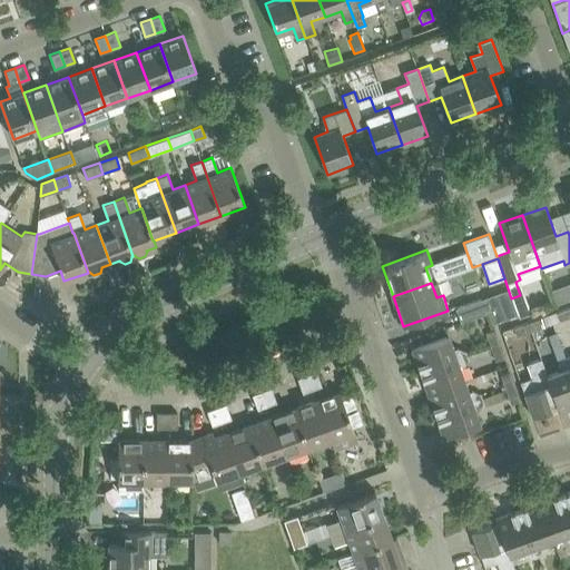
[(461,322),(485,313),(481,300),(455,308),(461,322)]
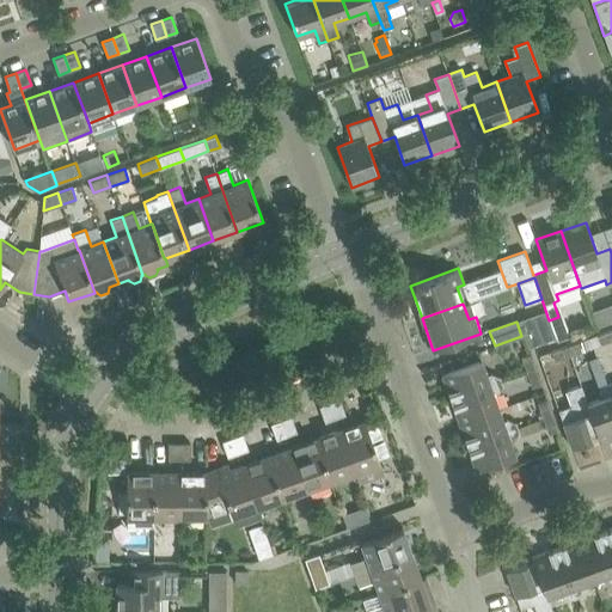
[(567,326),(554,331),(556,337),(557,342),(570,338),(567,326)]
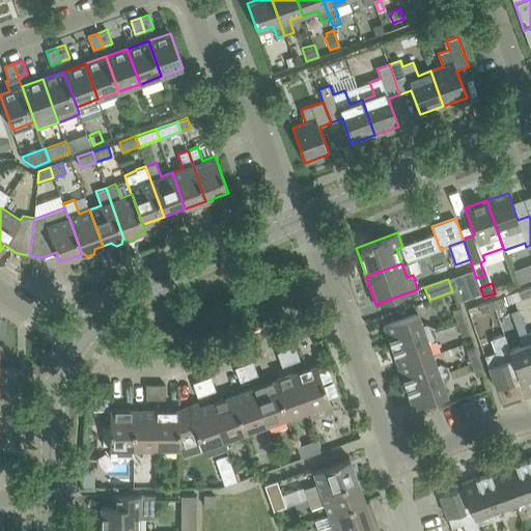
[(530,285),(519,290),(521,299),(530,295),(530,285)]
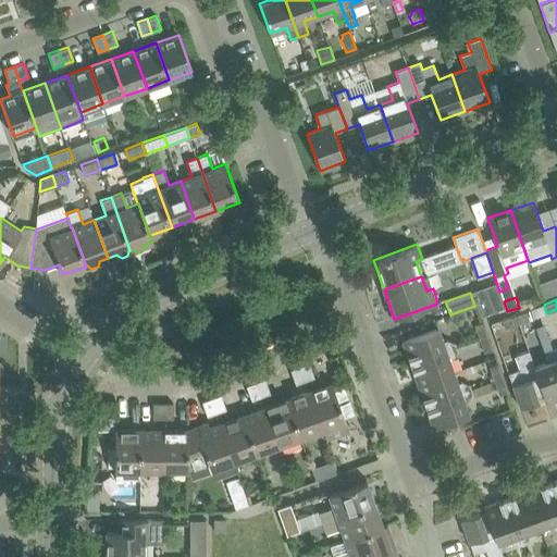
[(536,307),(531,309),(515,316),(517,324),(540,316),(536,307)]
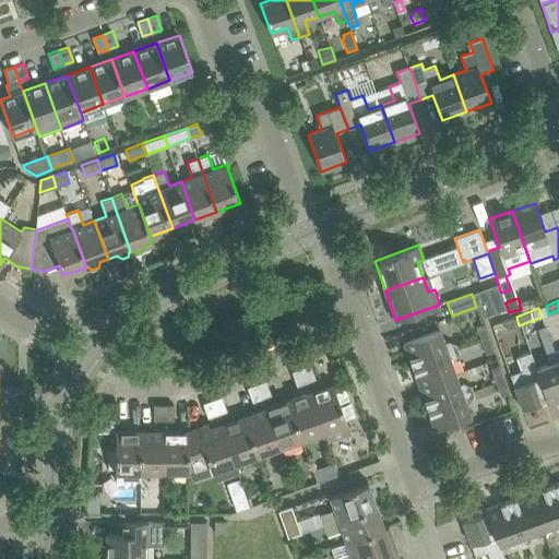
[(492,324),(496,333),(519,325),(516,317),(492,324)]
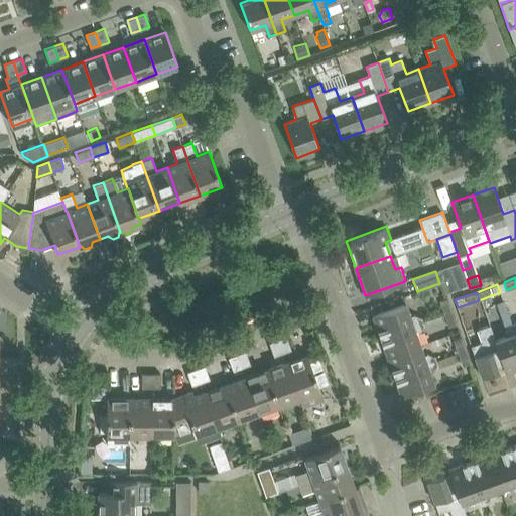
[(447,298),(439,300),(444,313),(452,310),(447,298)]
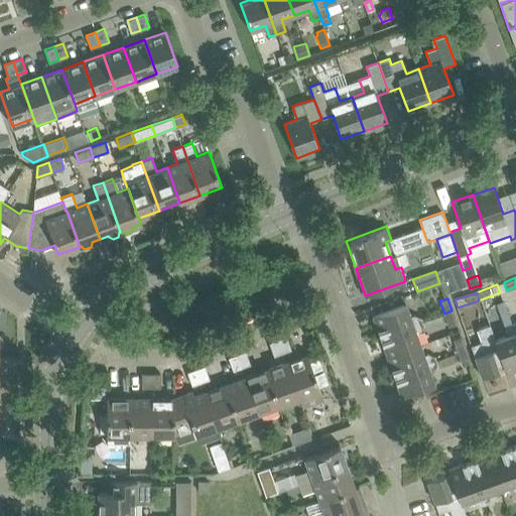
[(406,304),(373,316),(380,336),(422,320),(421,317),(420,317),(414,315),(411,316),(406,304)]
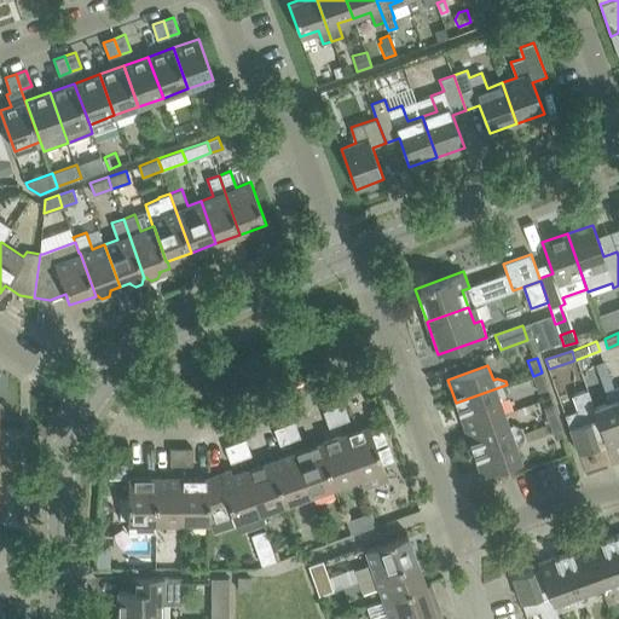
[(539,392),(548,389),(542,372),(533,376),(539,392)]
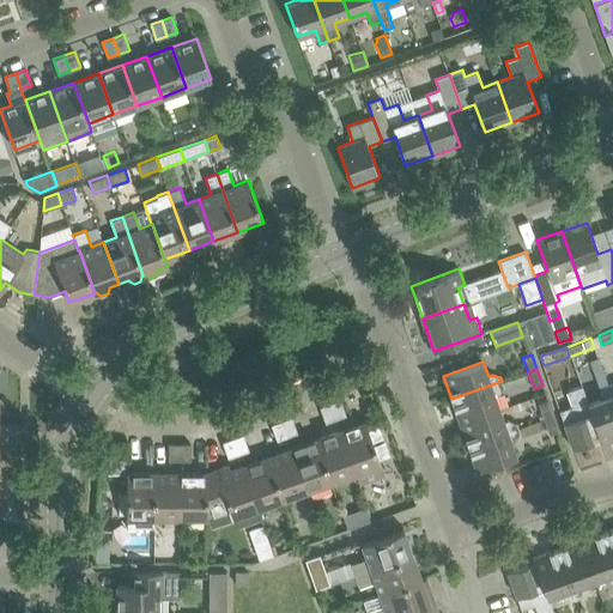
[(502,381),(451,399),(460,423),(499,408),(495,396),(499,394),(503,387),(504,387),(502,381)]
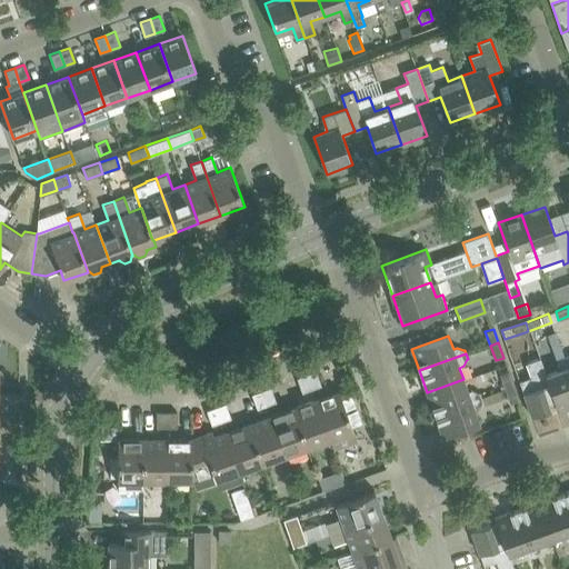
[(547,375),(540,358),(537,359),(552,406),(556,405),(558,412),(568,408),(568,372),(563,357),(559,358),(560,359),(557,366),(559,370),(547,375)]
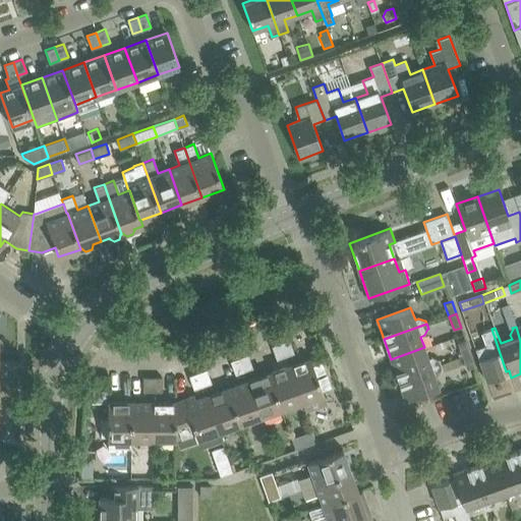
[(503,372),(506,371),(491,329),(482,332),(486,345),(475,349),(487,382),(504,375),(503,372)]
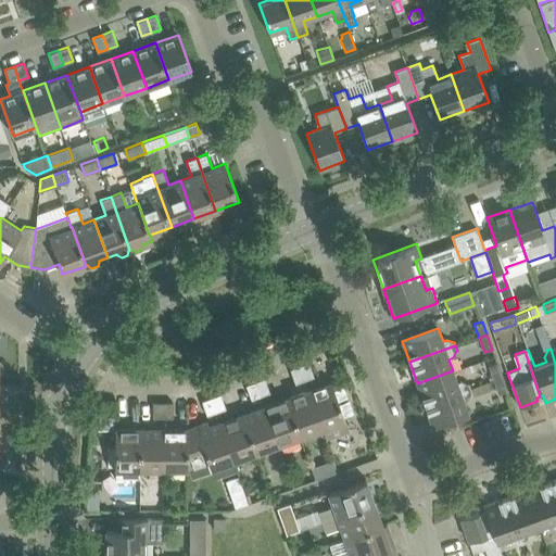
[(308,363),(300,366),(305,380),(314,377),(308,363)]
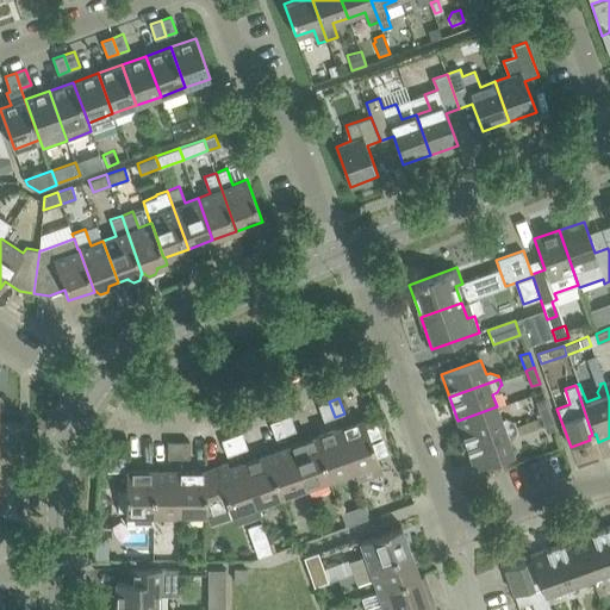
[(546,398),(536,402),(542,417),(552,414),(546,398)]
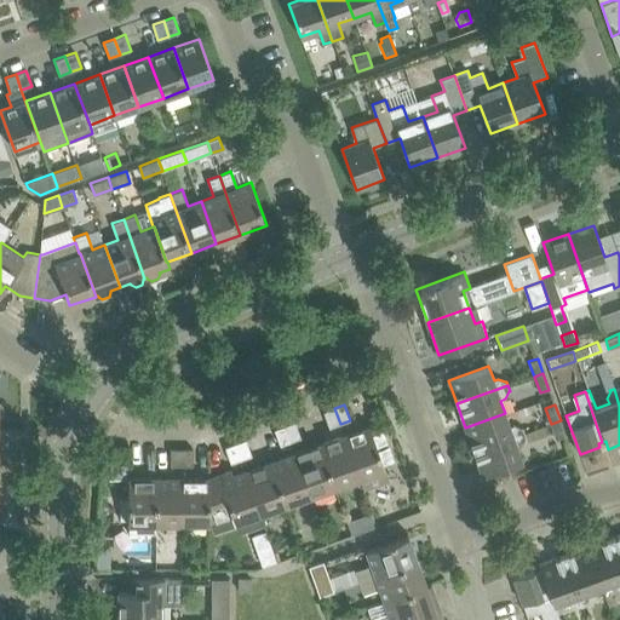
[(329,428),(340,424),(334,408),(323,412),(329,428)]
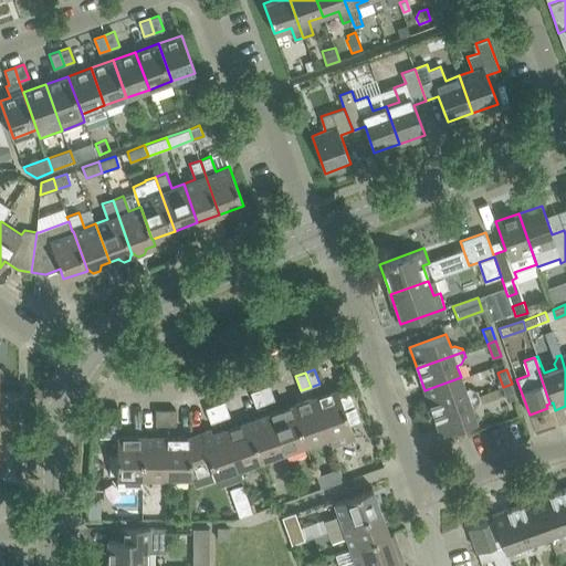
[(461,377),(425,390),(432,412),(479,396),(478,390),(477,391),(470,388),(465,389),(461,377)]
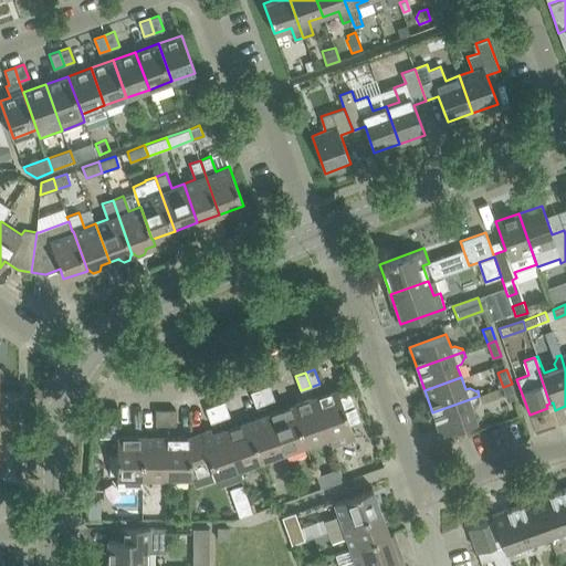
[(509,401),(516,398),(512,384),(503,387),(509,401)]
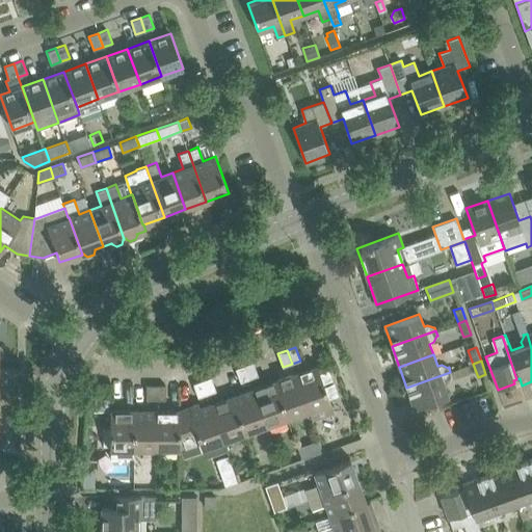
[(254,362),(244,365),(249,378),(259,375),(254,362)]
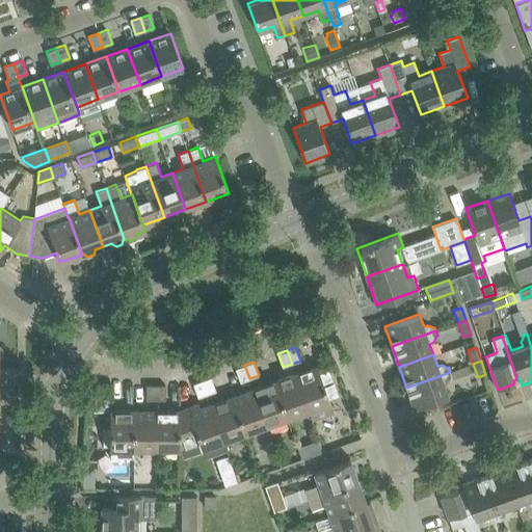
[(240,382),(249,378),(244,365),(235,368),(240,382)]
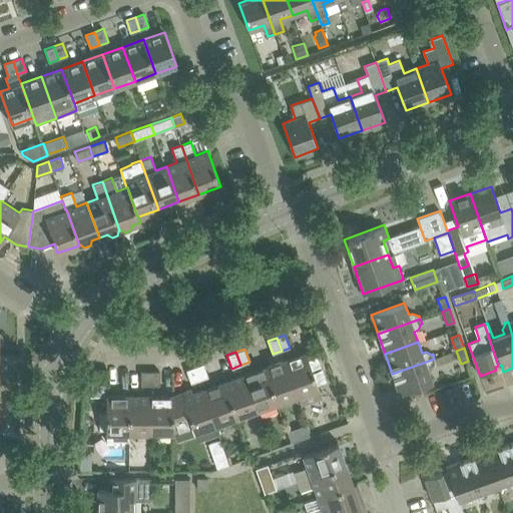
[(322,397),(306,353),(285,360),(297,396),(298,396),(301,405),(322,397)]
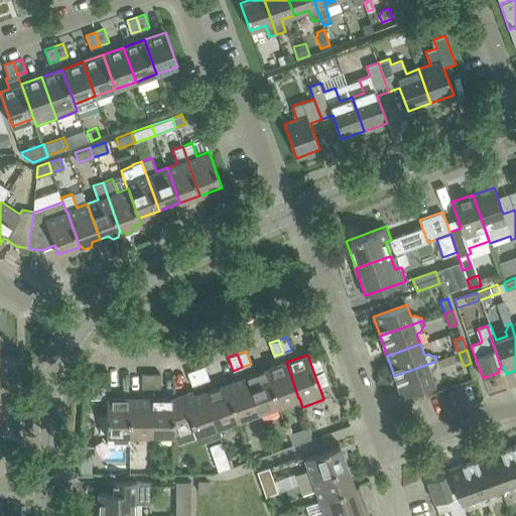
[(437,365),(438,365),(436,361),(394,376),(401,396),(434,384),(430,372),(434,371),(437,365)]
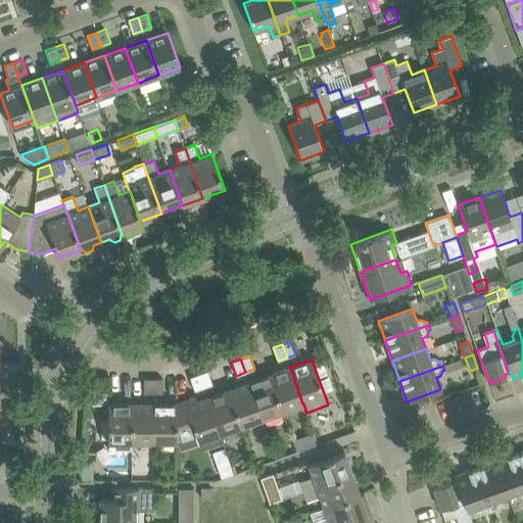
[(282,411),(302,403),(290,367),(270,375),(282,411)]
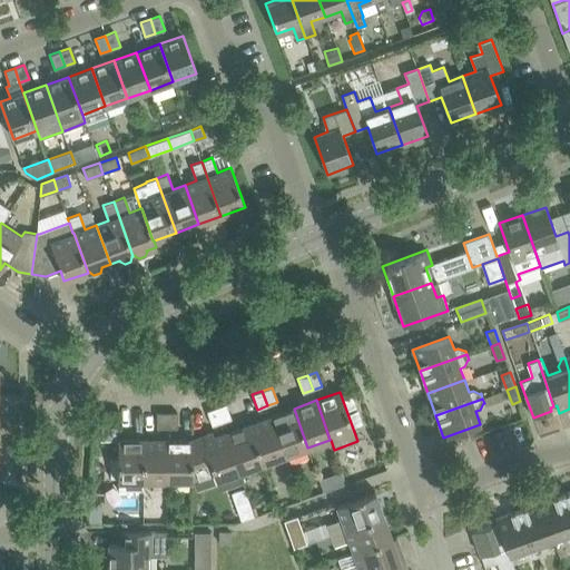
[(226,404),(216,408),(222,422),(232,419),(226,404)]
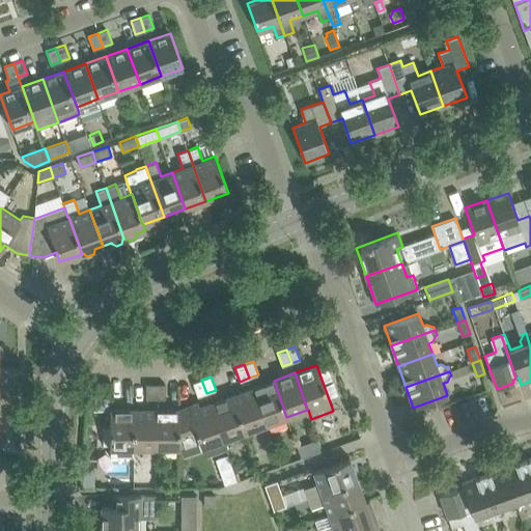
[(198,396),(206,393),(201,380),(196,382),(193,383),(198,396)]
